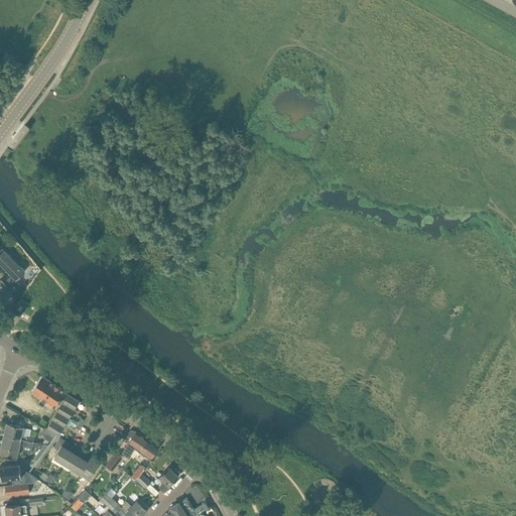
[(0,292),(2,290),(2,291),(8,286),(16,278),(17,278),(25,271),(5,249),(4,250),(2,248),(0,250),(0,260),(13,274),(4,281),(2,279),(0,280),(0,292)]
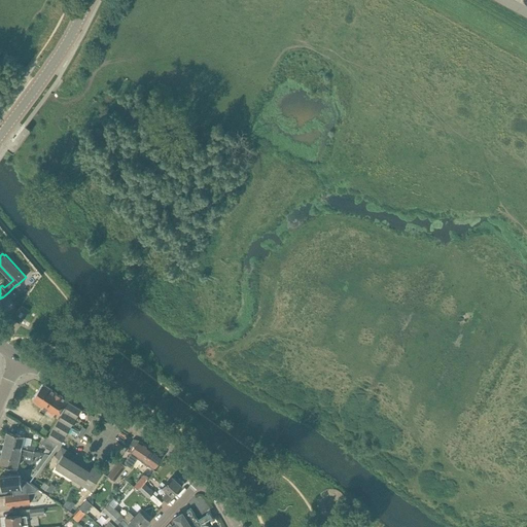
[(22,304),(12,318),(21,323),(30,310),(23,305),(22,304)]
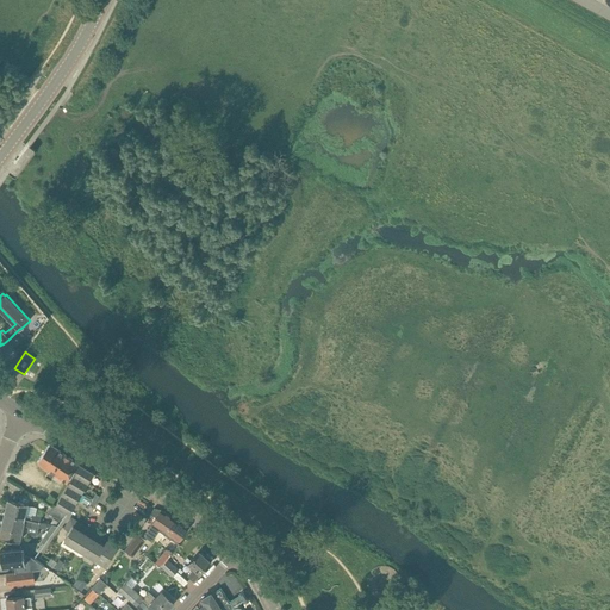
[(51,480),(56,475),(68,456),(50,443),(37,462),(50,471),(47,477),(51,480)]
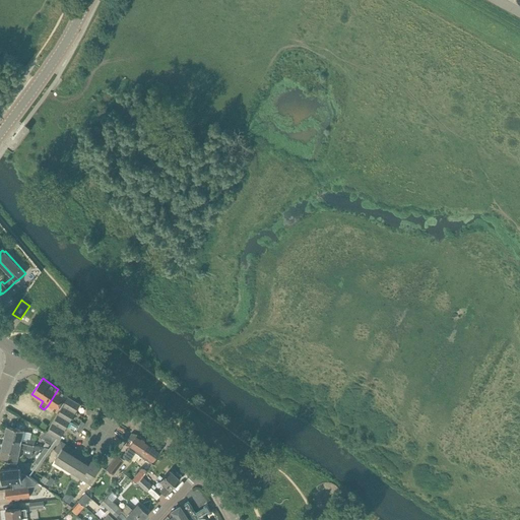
[(58,389),(48,405),(52,408),(49,413),(53,416),(56,411),(58,412),(68,395),(58,389)]
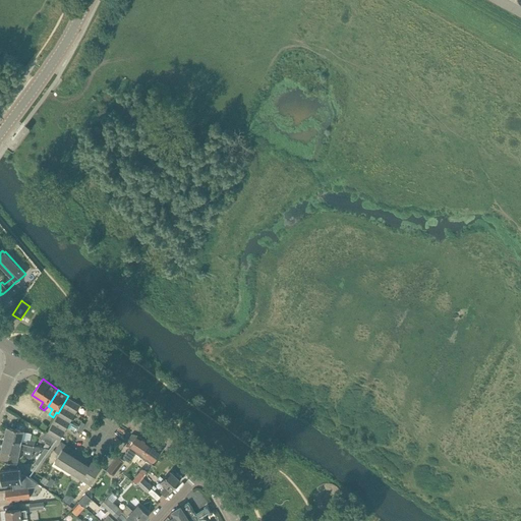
[(64,405),(75,412),(80,404),(69,397),(64,405)]
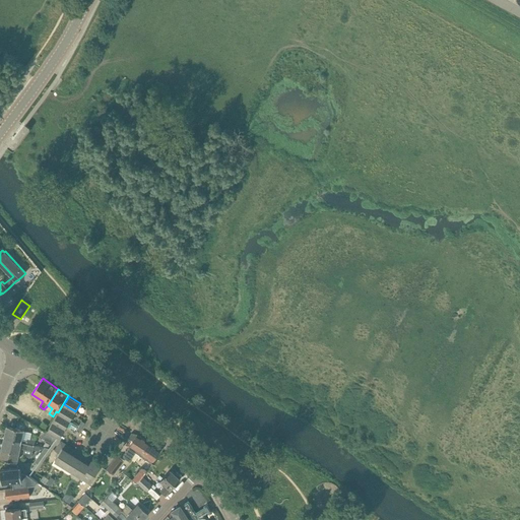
[(70,420),(75,411),(64,404),(58,413),(70,420)]
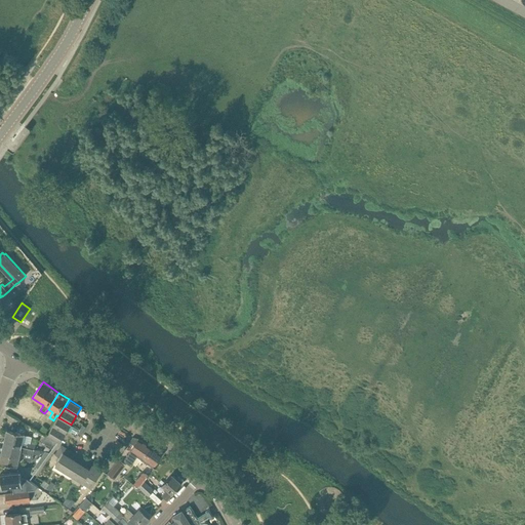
[(66,433),(71,425),(58,417),(53,426),(66,433)]
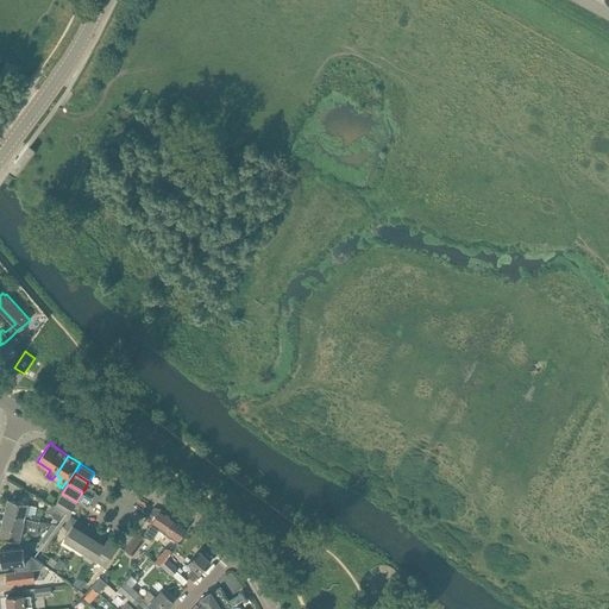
[(57,498),(51,494),(46,502),(52,506),(57,498)]
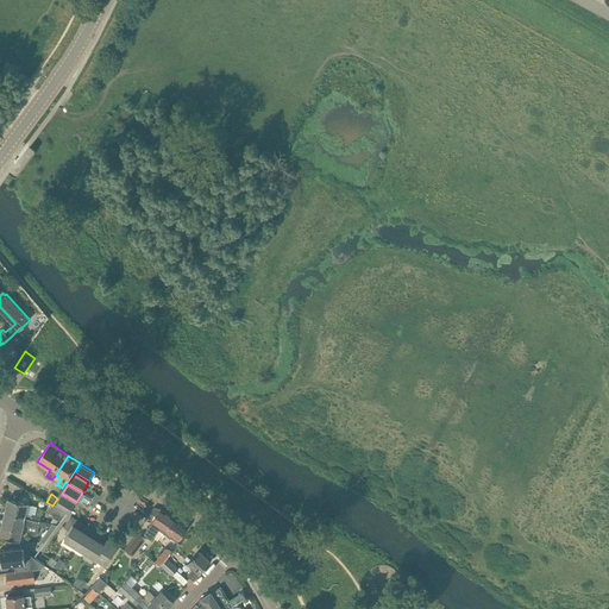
[(56,504),(68,512),(70,513),(76,502),(62,494),(56,504)]
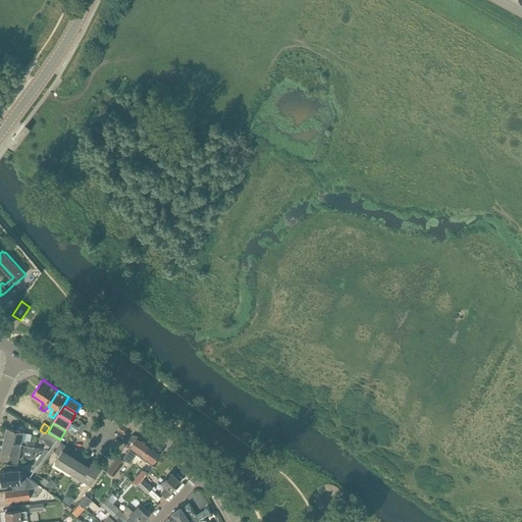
[(7,427),(4,444),(34,451),(36,441),(28,440),(28,441),(22,440),(24,431),(7,427)]
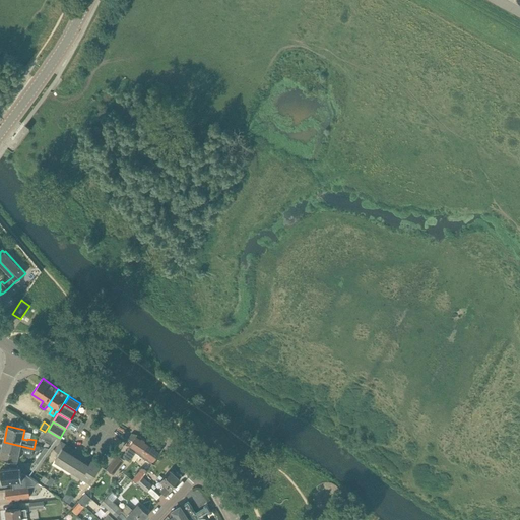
[(52,445),(58,437),(48,431),(47,431),(42,439),(52,445)]
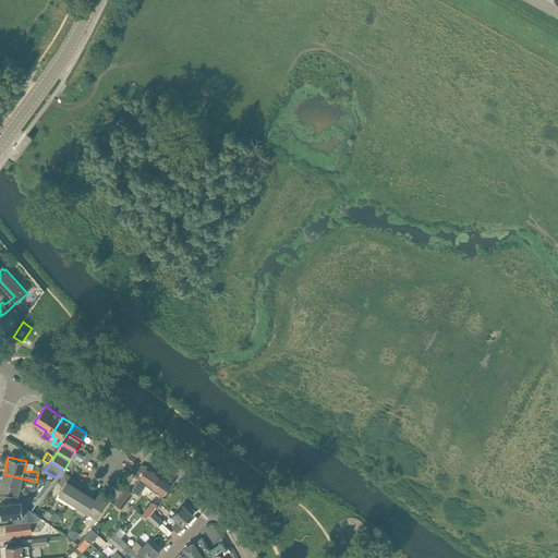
[(146,485),(150,488),(160,474),(147,466),(140,478),(132,490),(140,496),(146,485)]
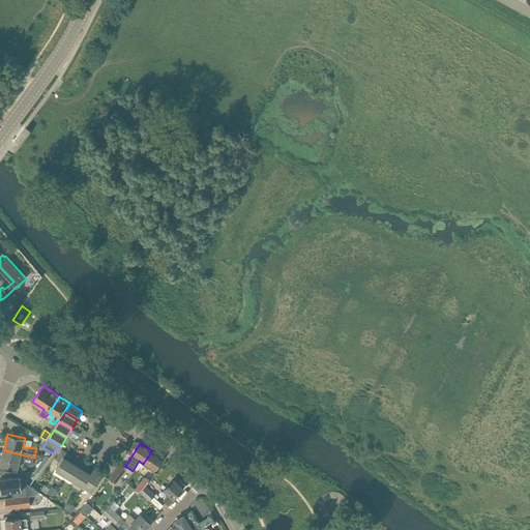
[(63,471),(72,457),(62,449),(56,459),(60,462),(57,468),(63,471)]
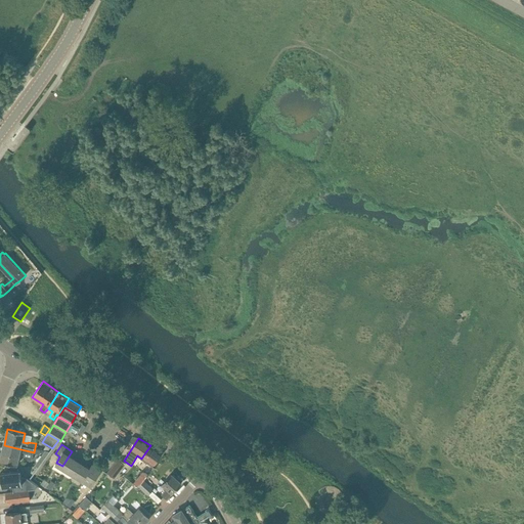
[(34,452),(4,445),(0,461),(17,466),(20,452),(25,453),(24,459),(32,461),(34,452)]
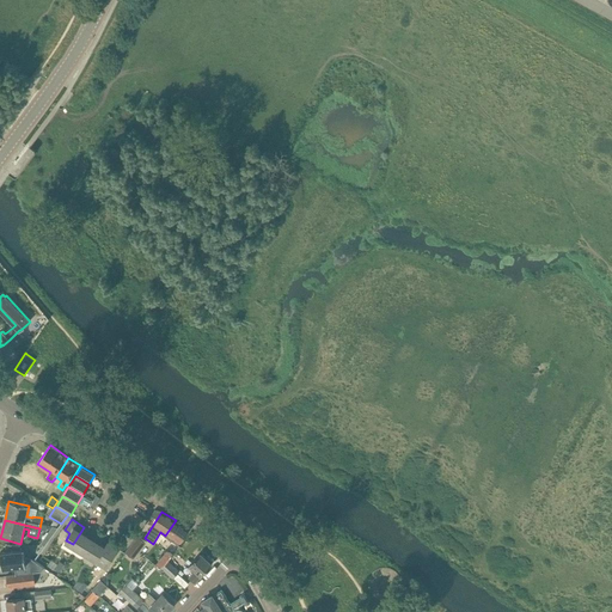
[(176,520),(165,536),(178,545),(181,543),(189,530),(176,520)]
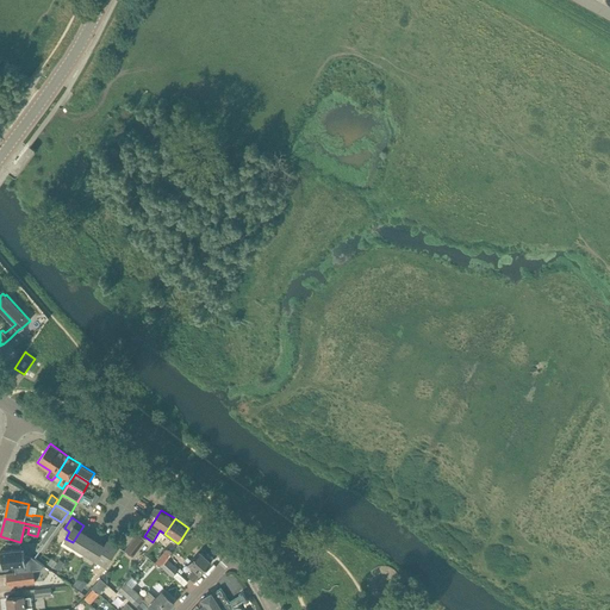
[(83,549),(95,533),(83,526),(73,542),(83,549)]
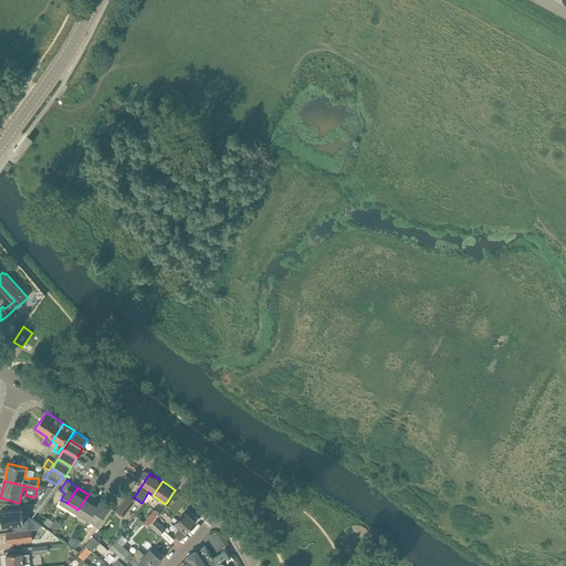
[(49,495),(44,493),(38,503),(42,505),(49,495)]
